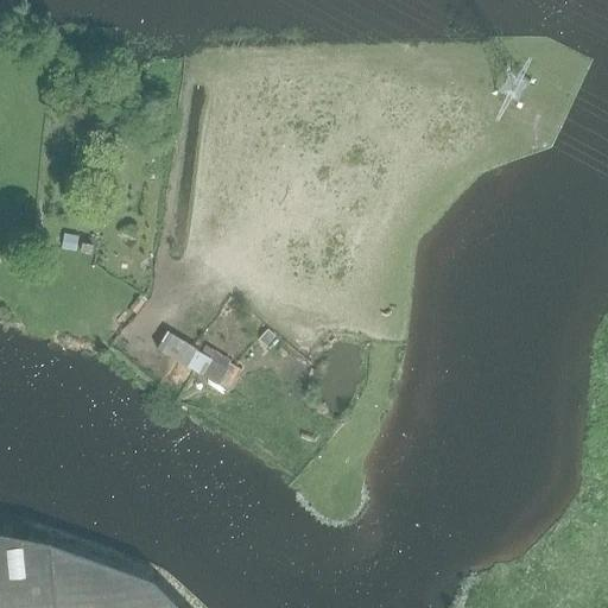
[(64,235),(62,248),(75,251),(77,238),(64,235)]
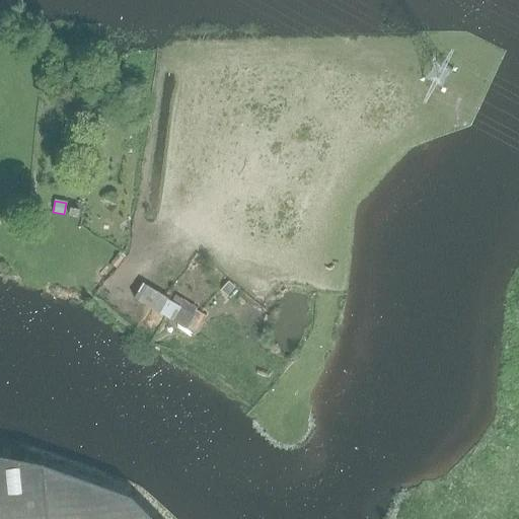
[(71,209),(69,216),(77,217),(78,210),(71,209)]
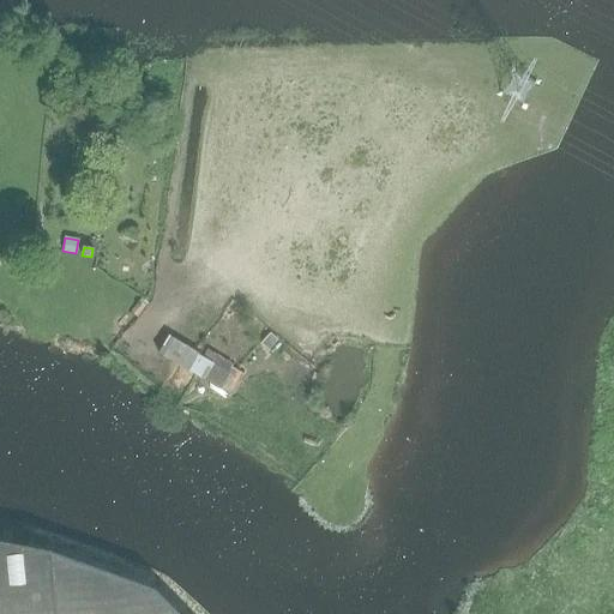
[(269,351),(277,341),(270,335),(262,344),(269,351)]
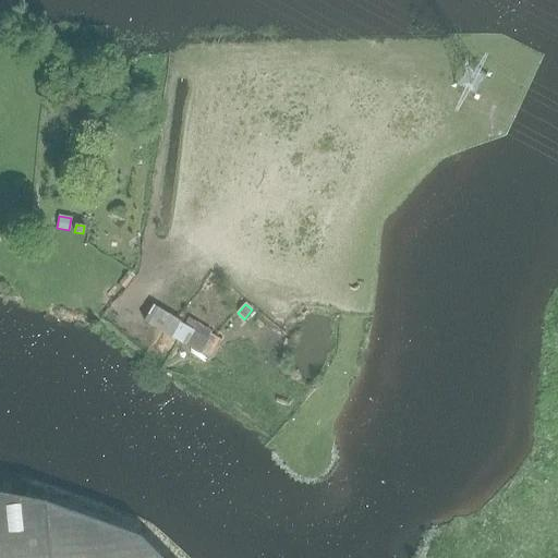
[(170,338),(180,322),(155,305),(144,322),(170,338)]
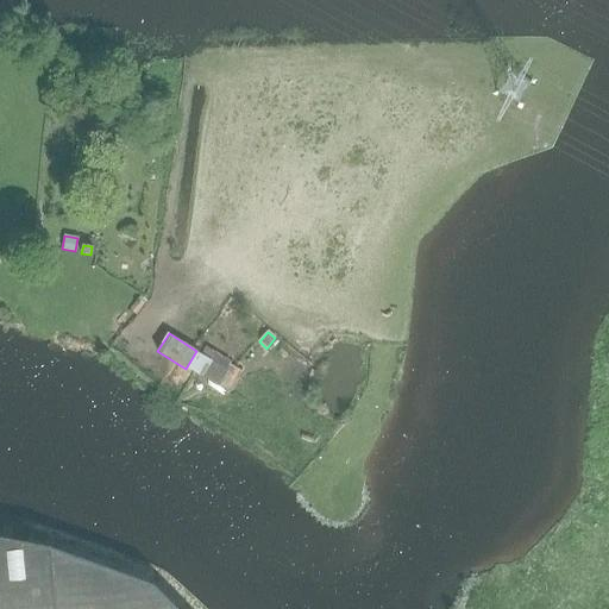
[(0,608),(176,608),(154,585),(50,548),(51,547),(0,538),(0,608)]
